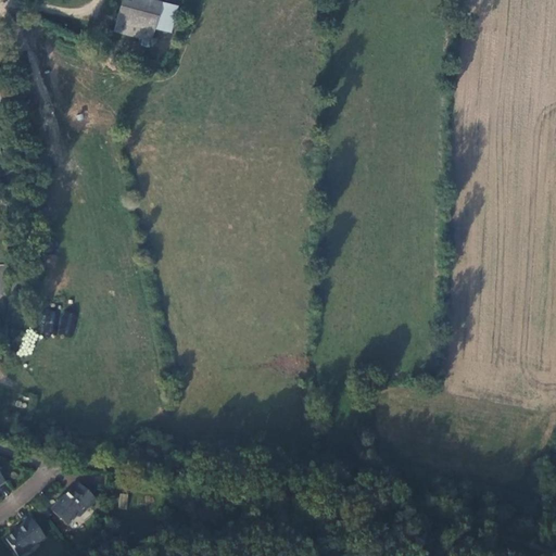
[(150,1),(147,0),(111,0),(102,25),(136,38),(150,1)]
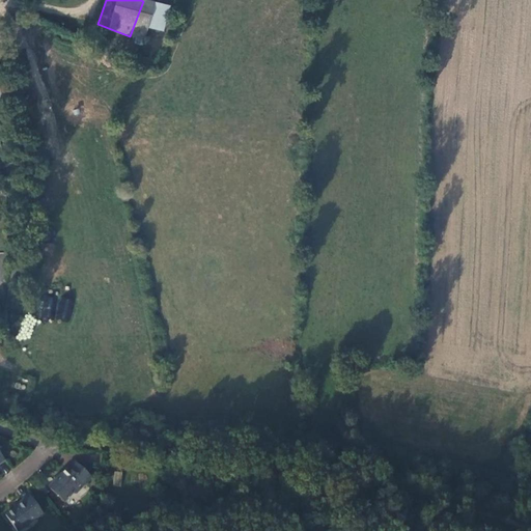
[(73,302),(43,296),(38,314),(68,320),(73,302)]
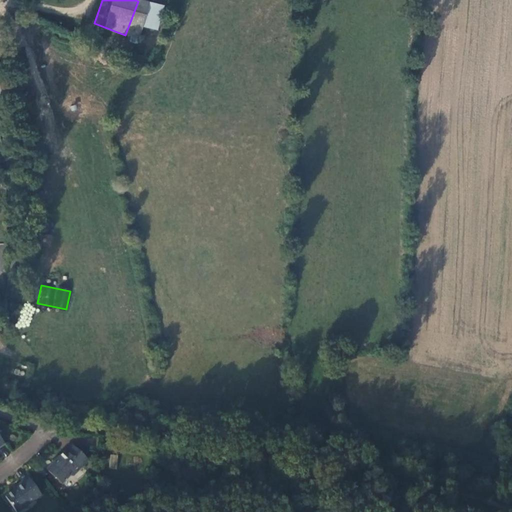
[(8,445),(0,434),(0,449),(1,451),(8,445)]
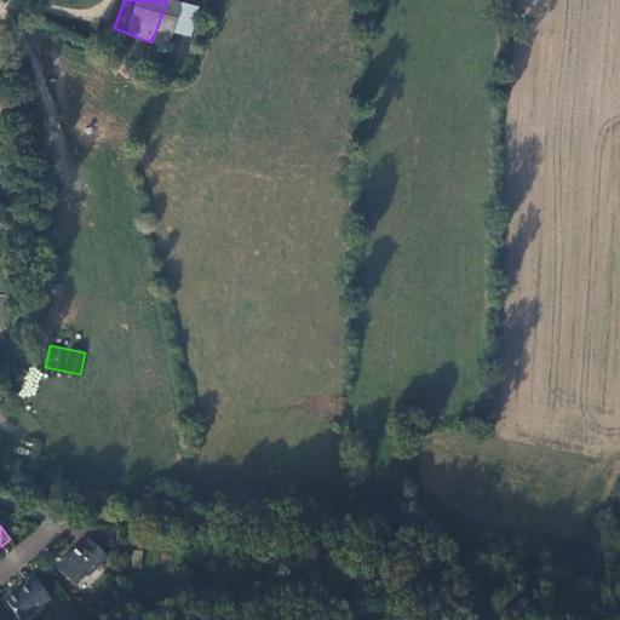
[(78,545),(56,568),(73,585),(85,573),(89,577),(107,558),(87,540),(80,547),(78,545)]
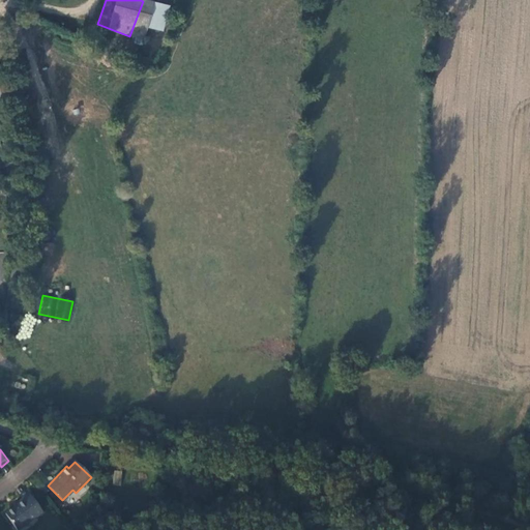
[(25,502),(7,514),(20,529),(23,529),(45,513),(30,495),(23,500),(25,502)]
